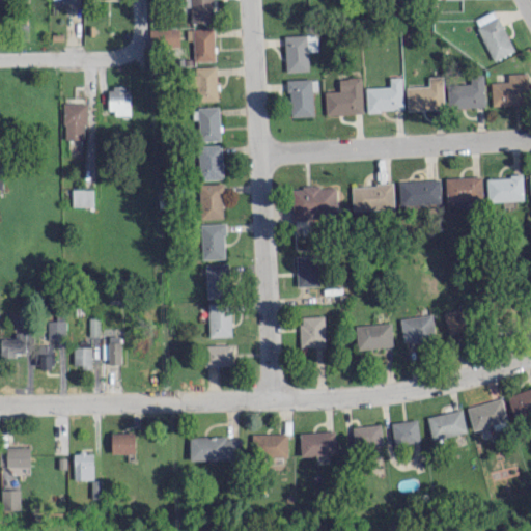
[(213,0),(184,0),(184,6),(190,5),(191,22),(214,21),(213,0)]
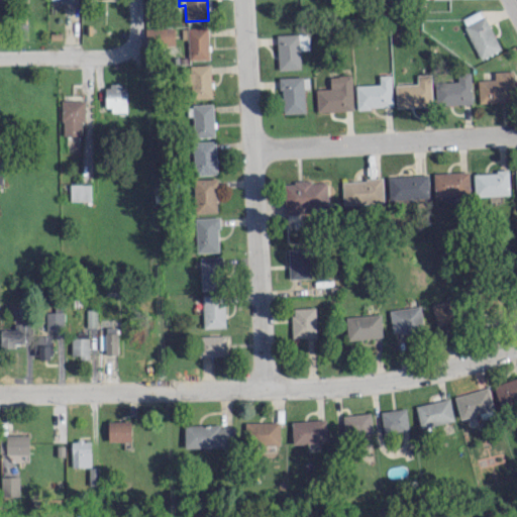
[(501,48),(482,9),(461,18),(480,59),(501,48)]
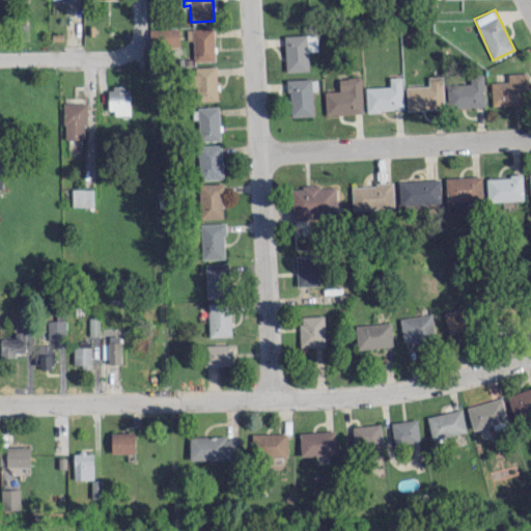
[(152,47),(180,46),(179,27),(152,28),(152,47)]
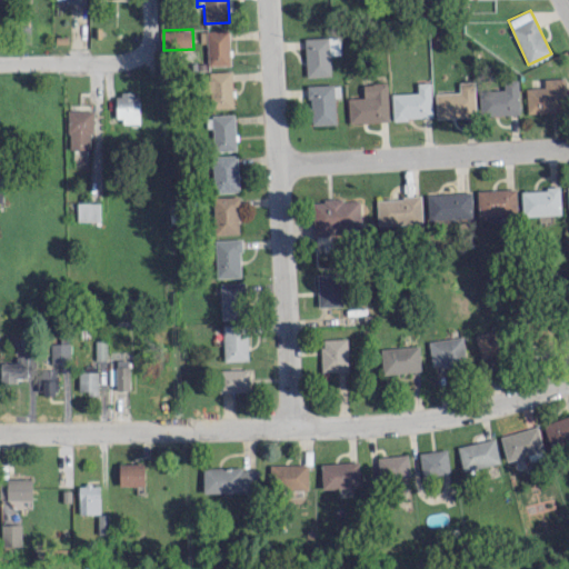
[(208,65),(230,65),(230,30),(201,30),(201,42),(208,41),(208,65)]
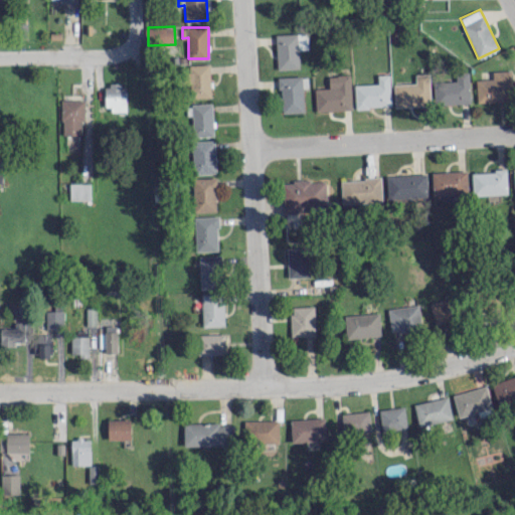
[(299,48),(309,48),(308,32),(276,33),(278,68),(300,68),(299,48)]
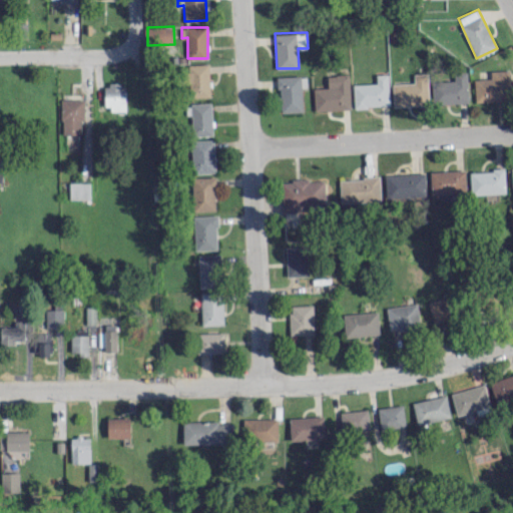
[(210,96),(209,63),(188,64),(189,96),(210,96)]
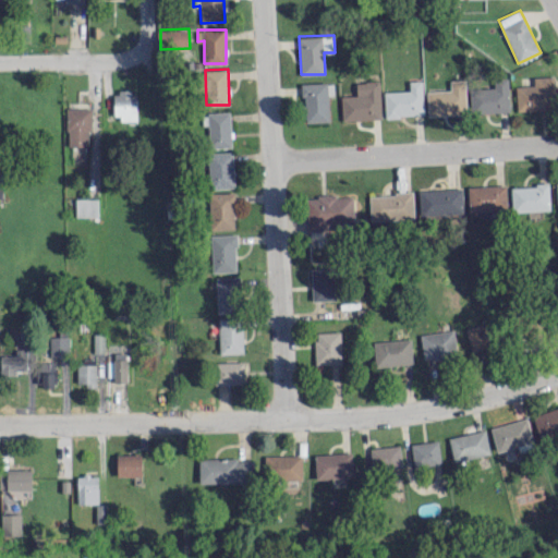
[(516,86),(517,110),(555,109),(554,76),(534,76),(534,85),(516,86)]
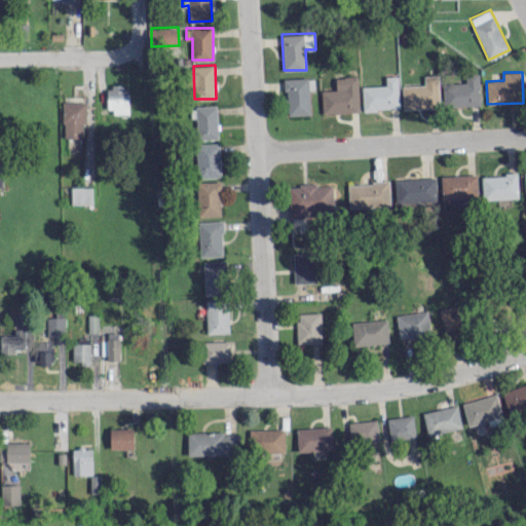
[(480,105),(480,73),(465,73),(465,82),(443,83),(444,106),(480,105)]
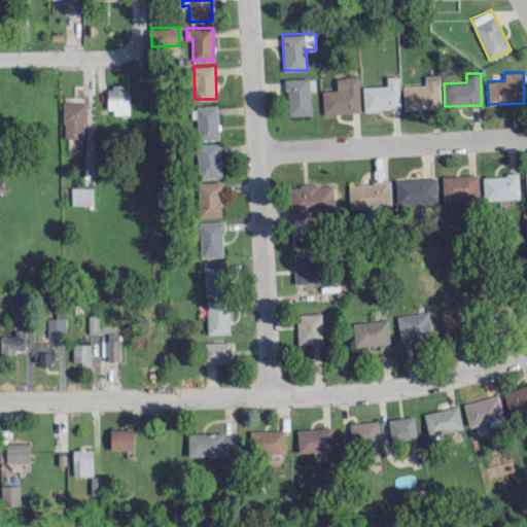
[(362,85),(363,109),(400,108),(399,75),(387,76),(387,85),(362,85)]
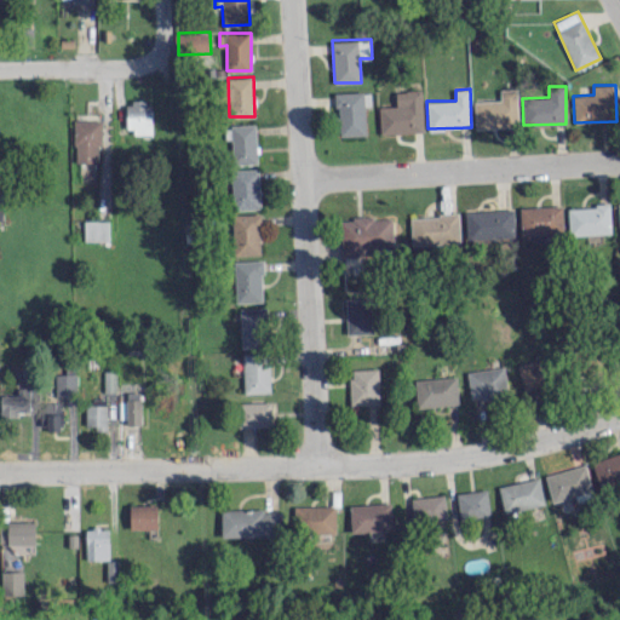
[(474,101),(475,127),(518,126),(517,89),(500,89),(500,99),(474,101)]
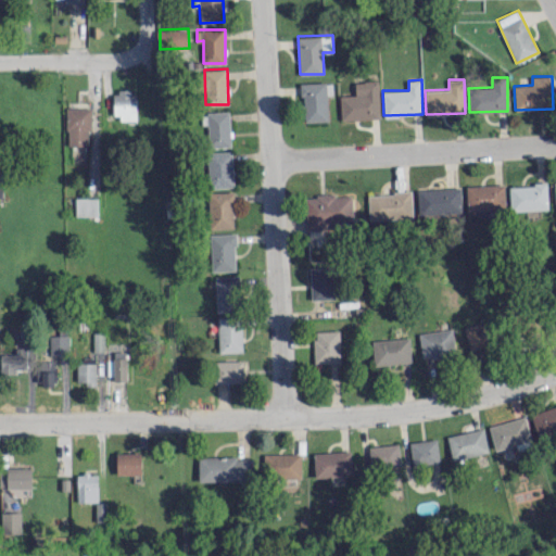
[(341,119),(380,117),(378,80),(355,81),(355,95),(340,95),(341,119)]
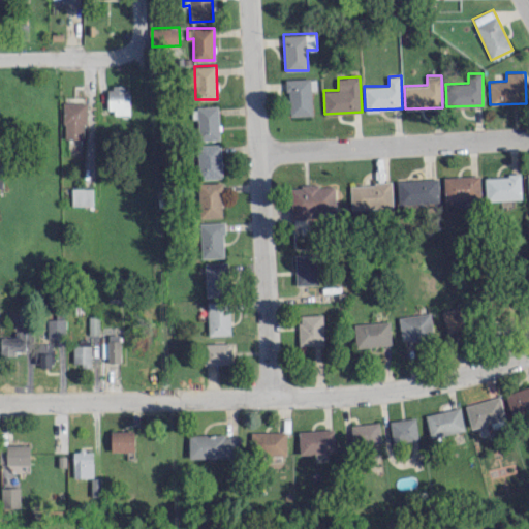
[(311,79),(287,79),(288,116),(312,115),(311,79)]
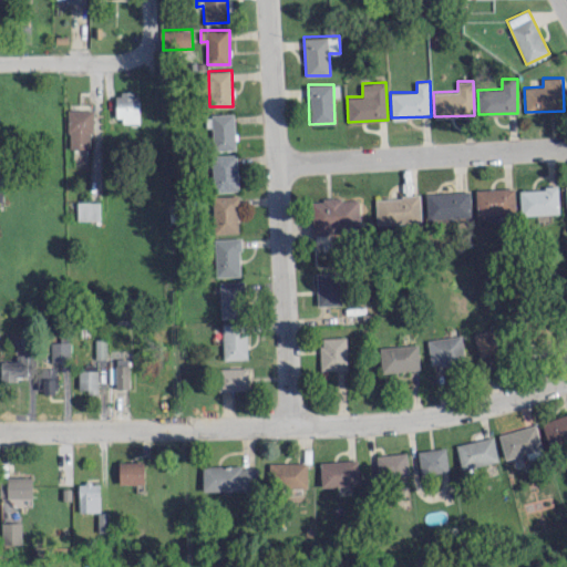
[(116,121),(140,121),(138,92),(115,93),(116,121)]
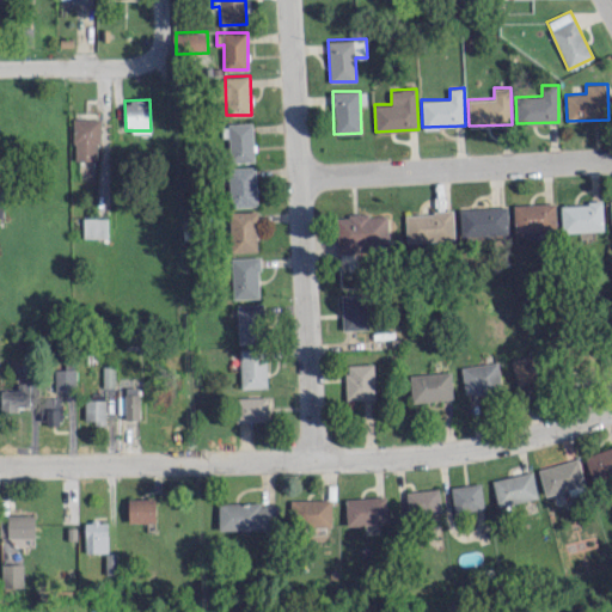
[(74,160),(99,159),(98,118),(73,118),(74,160)]
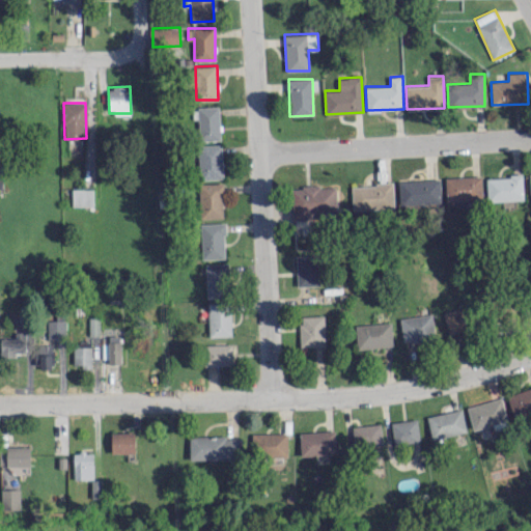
[(199,139),(220,139),(220,107),(193,107),(193,118),(198,118),(199,139)]
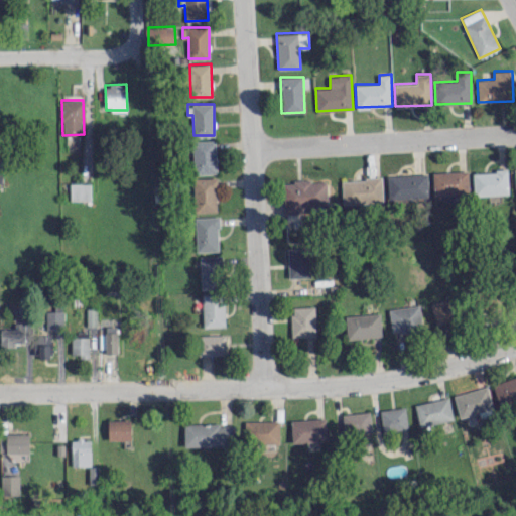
[(216,140),(192,140),(194,173),(217,173),(216,140)]
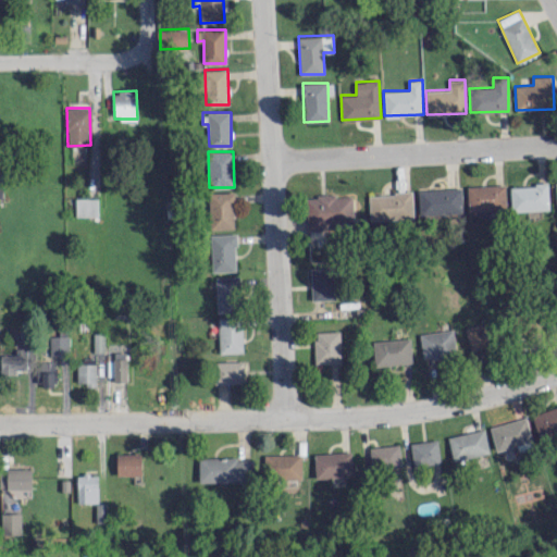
[(468,211),(506,209),(506,184),(468,186),(468,211)]
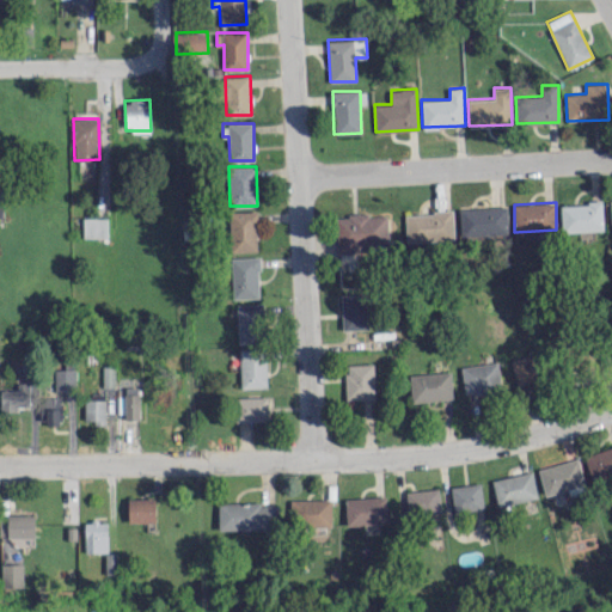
[(561,203),(562,232),(604,230),(603,202),(561,203)]
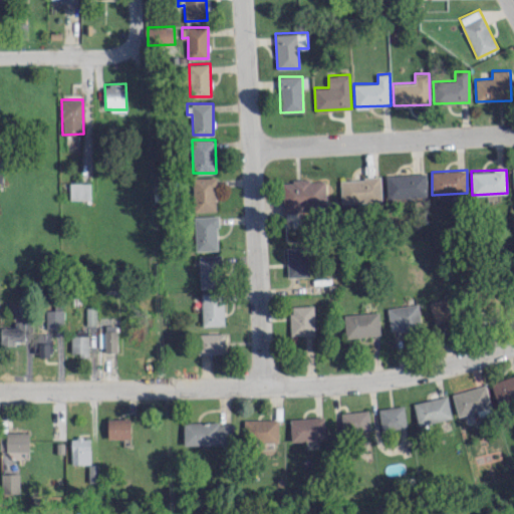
[(426,174),(386,175),(387,197),(427,196),(426,174)]
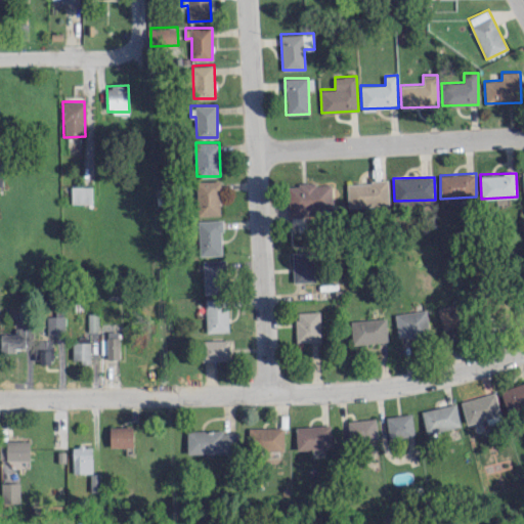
[(220,180),(197,180),(198,215),(220,215),(220,180)]
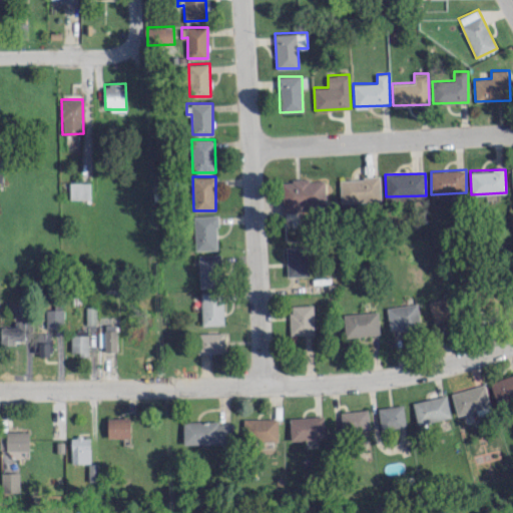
[(340,178),(341,201),(380,200),(379,177),(340,178)]
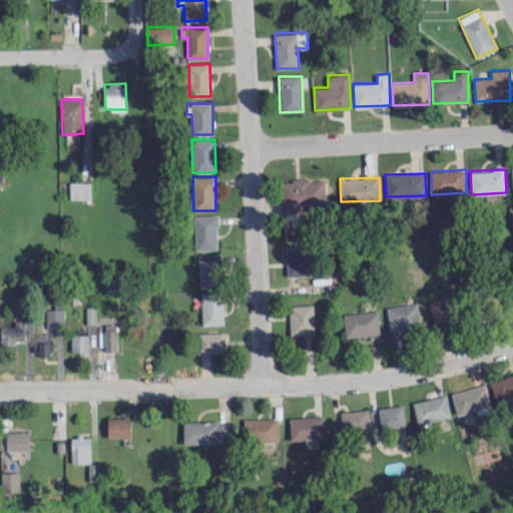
[(283,210),(326,208),(325,179),(282,180),(283,210)]
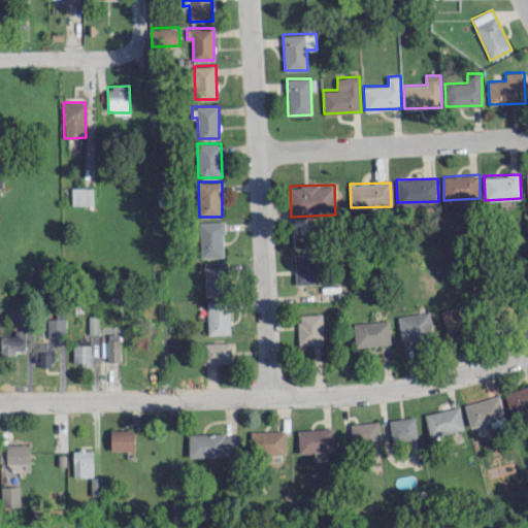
[(93,187),(71,187),(71,204),(92,204),(93,187)]
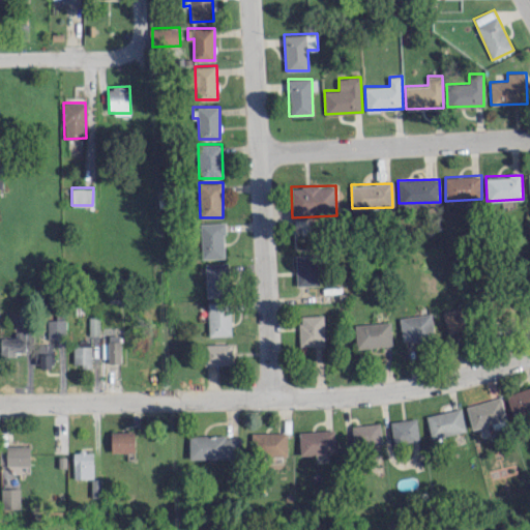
[(225,258),(224,222),(200,223),(202,259),(225,258)]
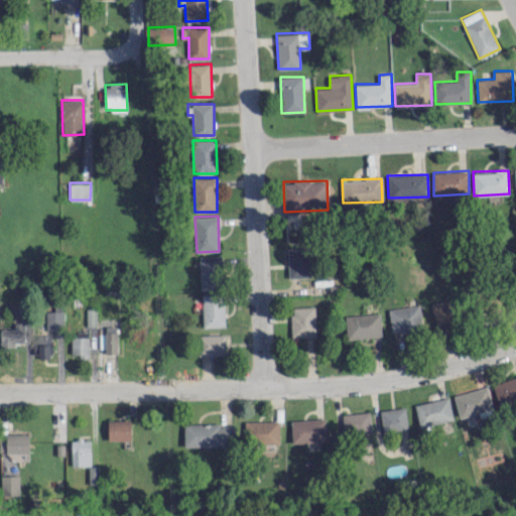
[(286,242),(301,241),(300,228),(286,229),(286,242)]
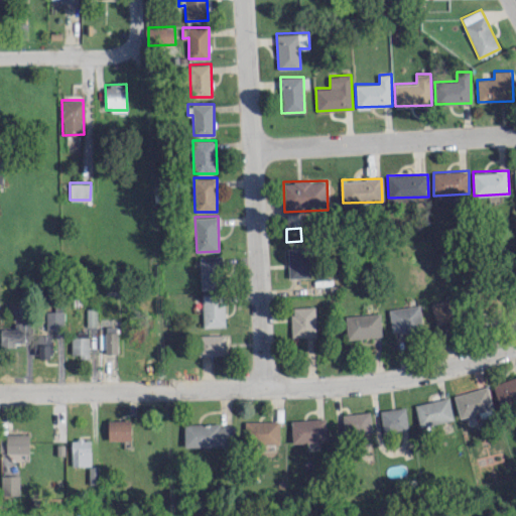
[(287,248),(288,277),(310,277),(309,248),(287,248)]
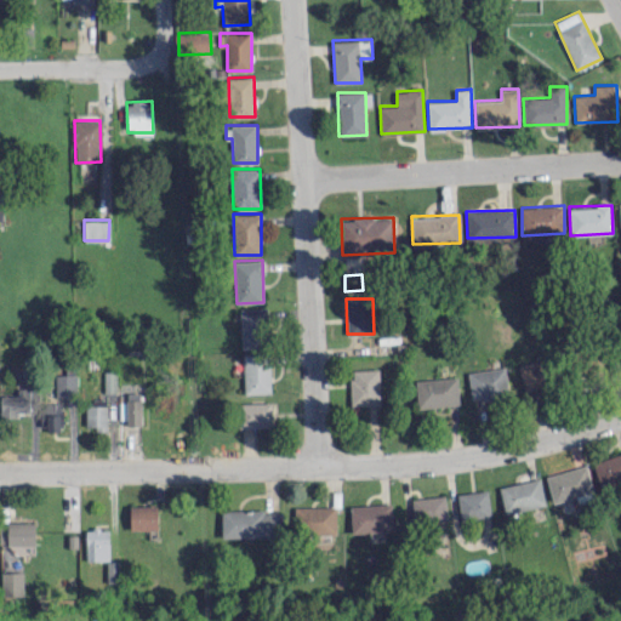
[(266,307),(240,308),(241,347),(267,346),(266,307)]
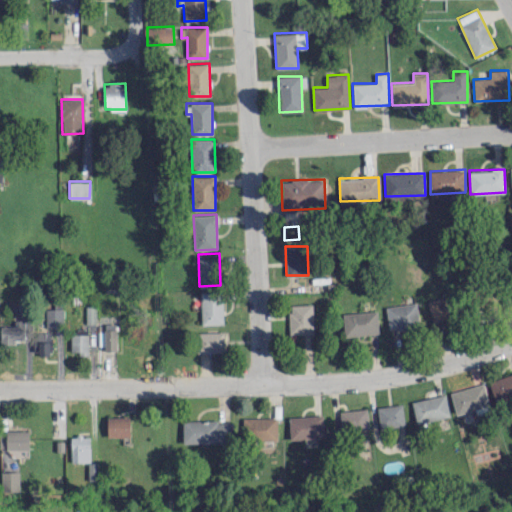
[(202,324),(223,323),(221,290),(200,291),(202,324)]
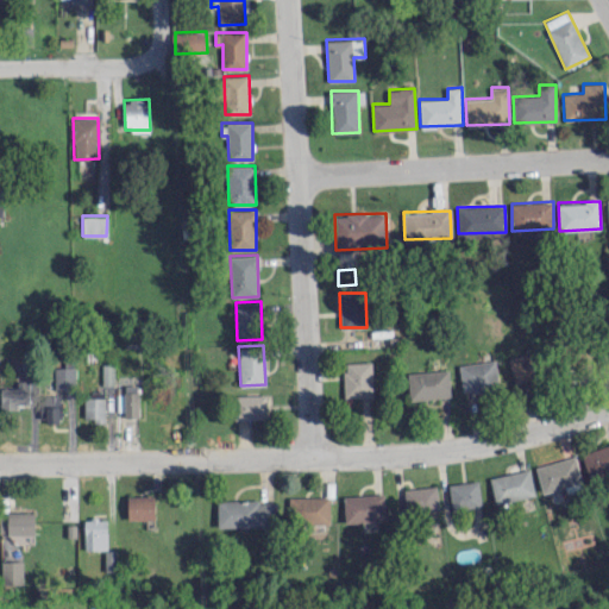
[(514,383),(539,377),(533,351),(509,356),(514,383)]
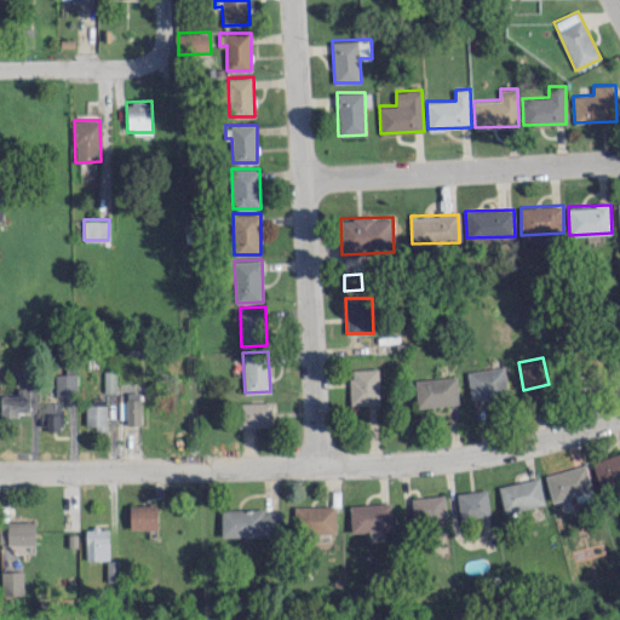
[(78,395),(76,366),(65,366),(67,373),(55,373),(56,396),(78,395)]
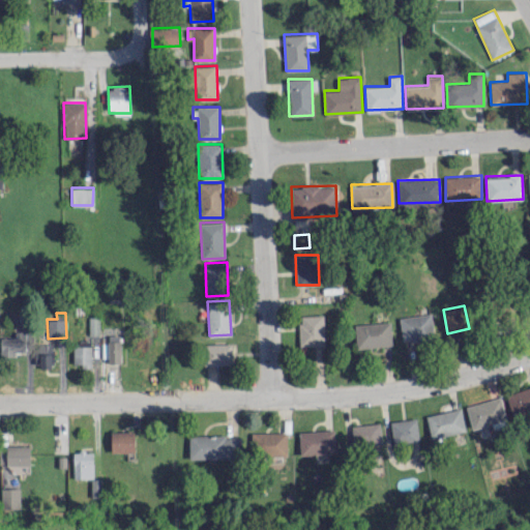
[(403,342),(434,337),(430,313),(399,318),(403,342)]
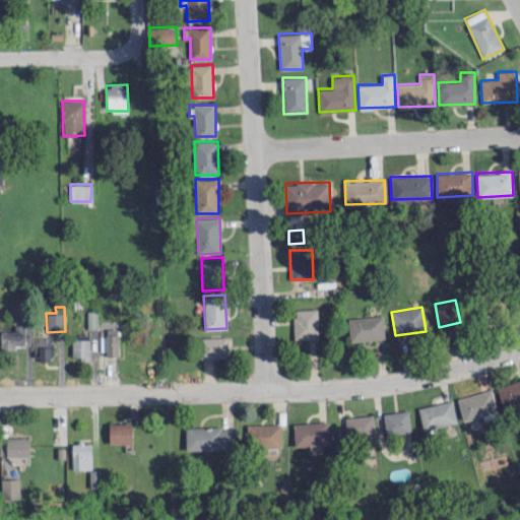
[(317,309),(294,309),(295,339),(319,338),(317,309)]
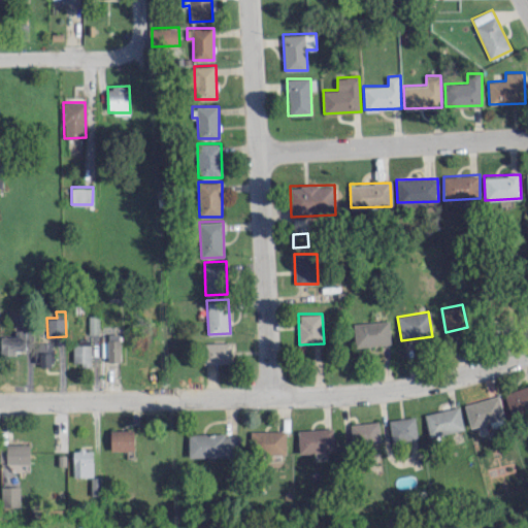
[(99,333),(99,315),(89,315),(89,333),(99,333)]
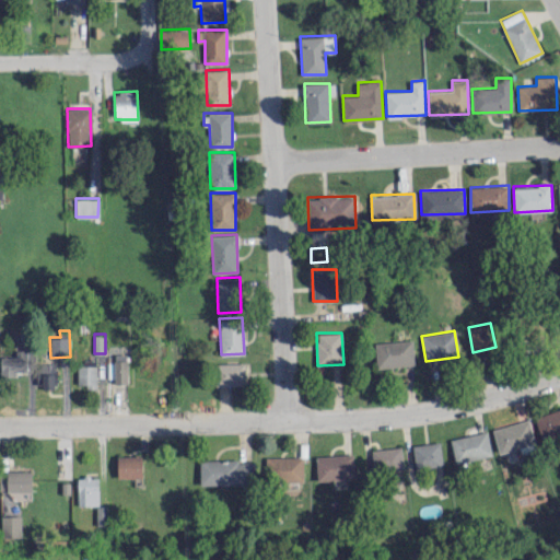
[(375,341),(376,366),(413,364),(412,340),(375,341)]
